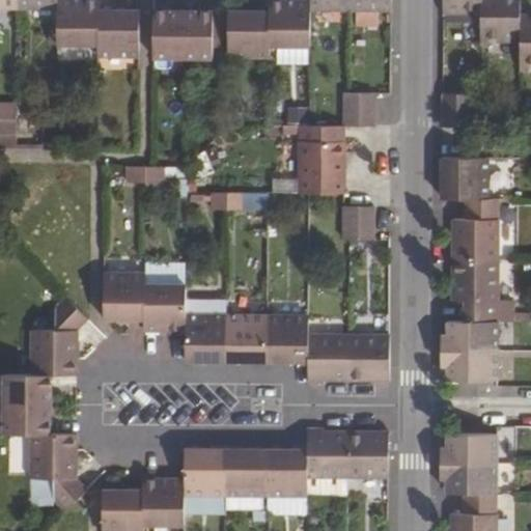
[(99,0),(57,0),(58,8),(58,44),(99,45),(100,9),(99,0)]
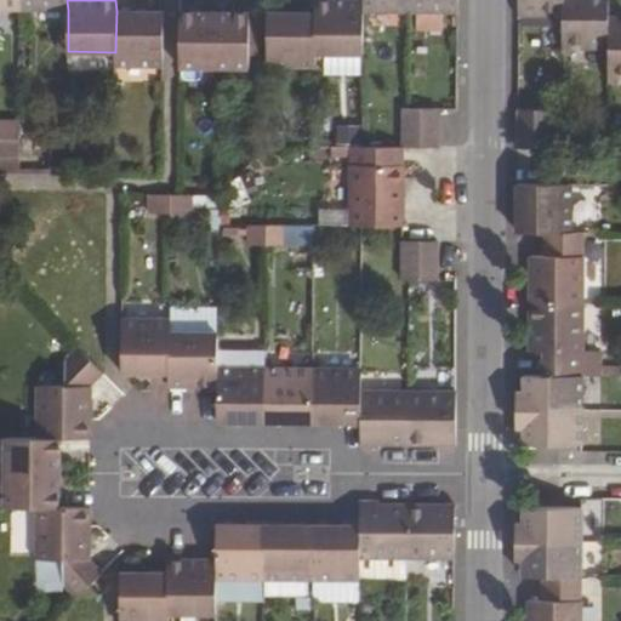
[(365,1),(335,0),(315,0),(317,12),(317,52),(328,52),(328,69),(364,70),(365,11),(365,1)]
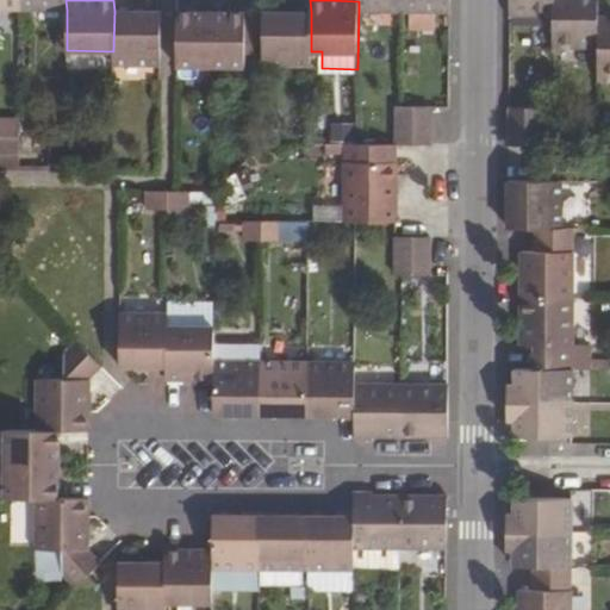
[(358,0),(359,1),(359,11),(403,11),(403,0),(358,0)]
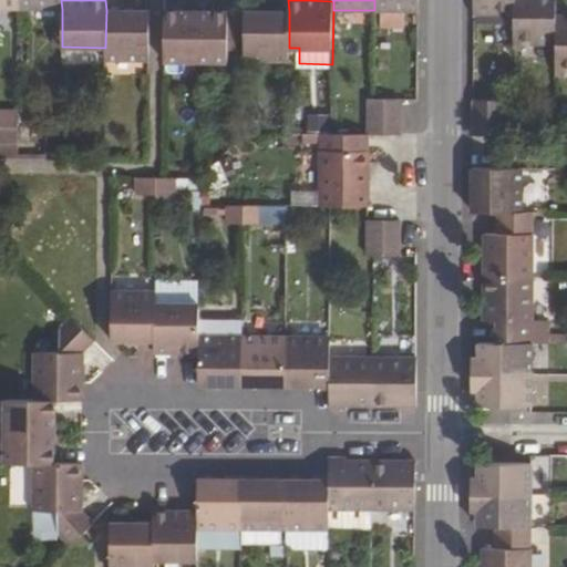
[(419,0),(374,0),(374,10),(419,11),(419,0)]
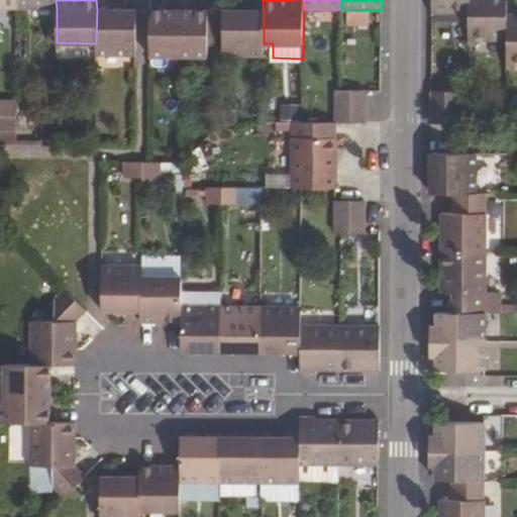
[(432,0),(432,10),(459,10),(460,18),(470,18),(470,44),(478,43),(478,36),(508,36),(507,77),(516,77),(516,70),(516,69),(516,18),(507,18),(507,0),(432,0)]
